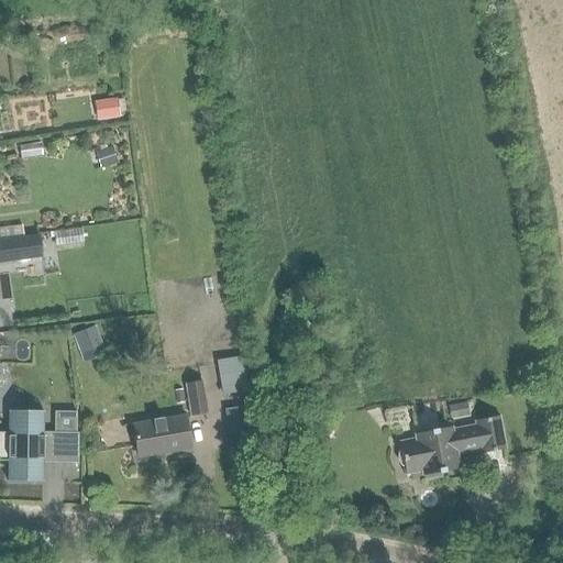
[(100,102),(102,121),(120,118),(117,99),(100,102)]
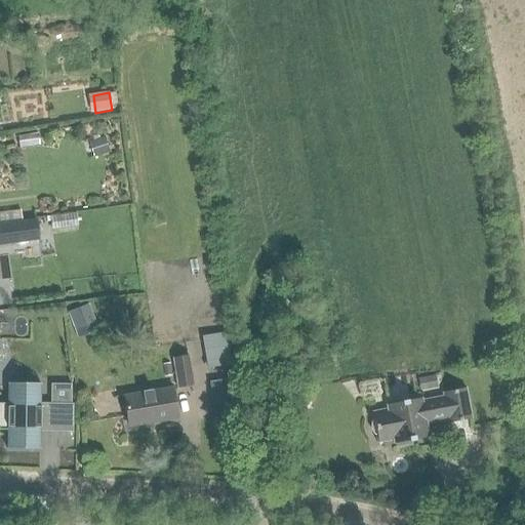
[(93,140),(99,157),(110,153),(105,137),(93,140)]
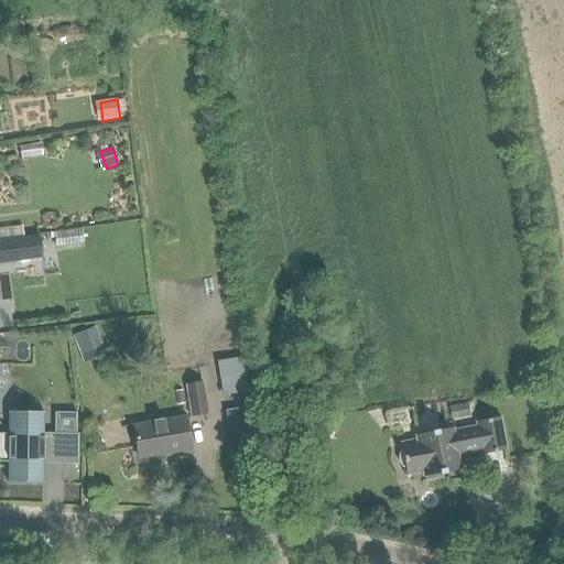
[(38,237),(0,241),(0,262),(40,258),(38,237)]
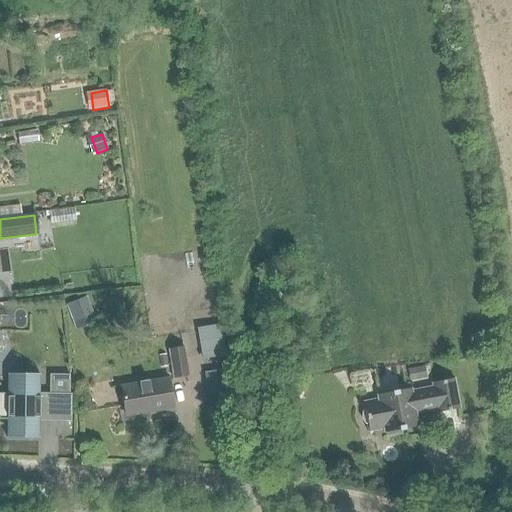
[(0,246),(37,243),(36,235),(0,239),(0,246)]
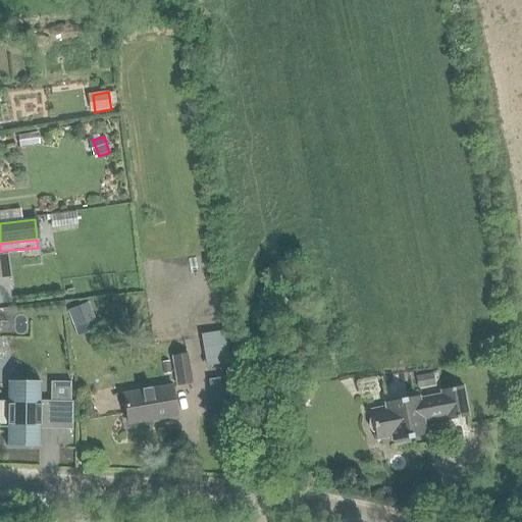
[(87,303),(67,311),(74,330),(95,321),(87,303)]
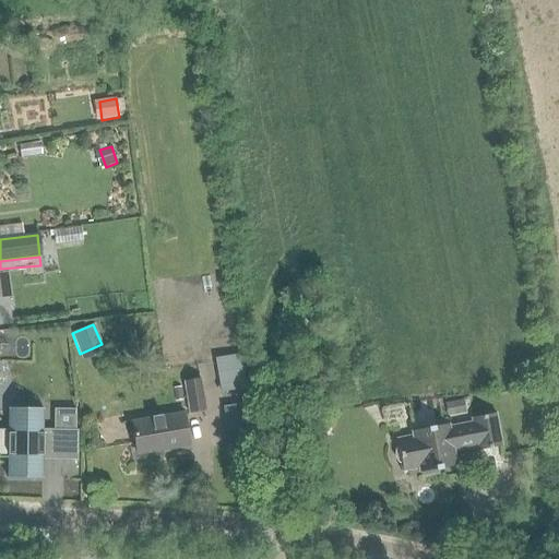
[(247,388),(240,353),(214,357),(221,392),(247,388)]
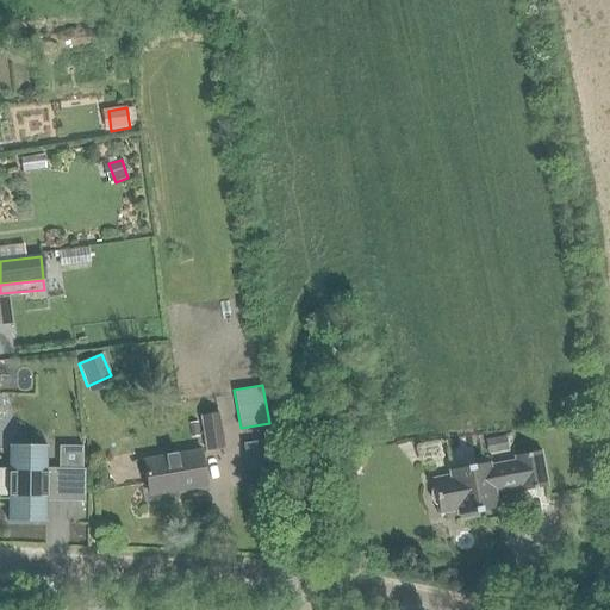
[(219,415),(201,417),(207,450),(225,448),(219,415)]
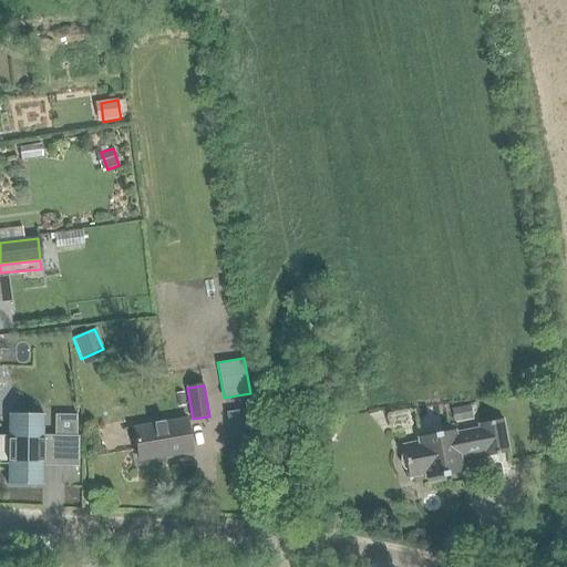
[(230,439),(255,435),(250,408),(226,412),(230,439)]
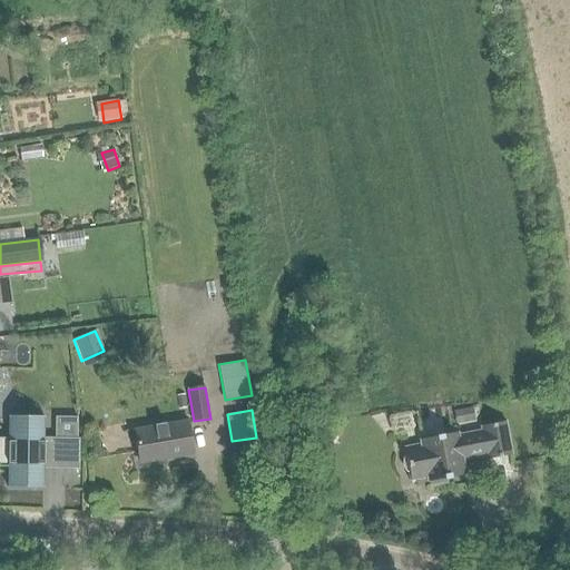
[(7,488),(42,489),(43,418),(8,416),(8,439),(0,438),(0,467),(8,468),(7,488)]
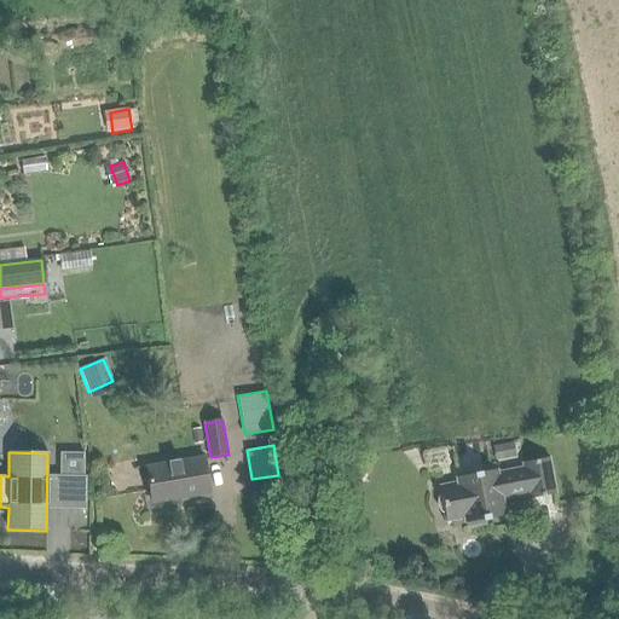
[(85,455),(62,455),(61,475),(85,476),(85,455)]
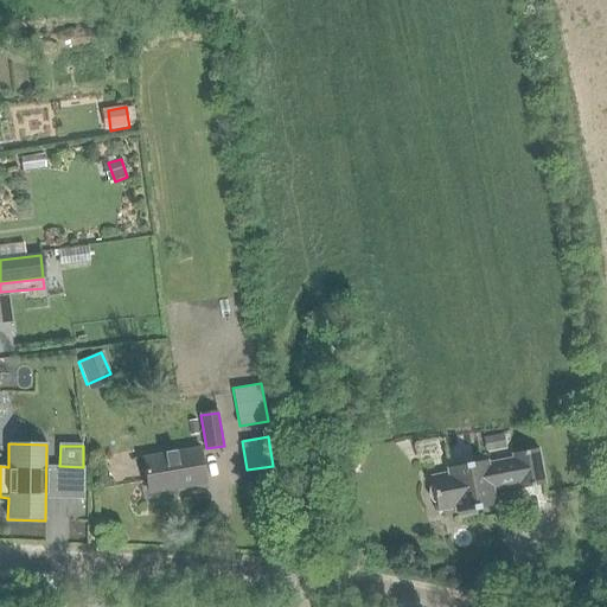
[(148,494),(180,490),(206,485),(199,448),(142,459),(148,494)]
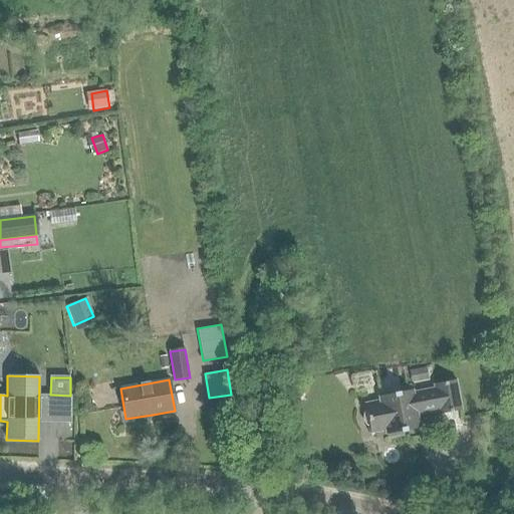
[(412,392),(379,398),(381,404),(365,407),(366,414),(364,415),(363,421),(366,426),(368,426),(369,434),(387,431),(388,440),(402,437),(401,434),(419,431),(417,416),(441,411),(442,417),(461,413),(455,382),(436,387),(437,392),(413,397),(412,392)]
